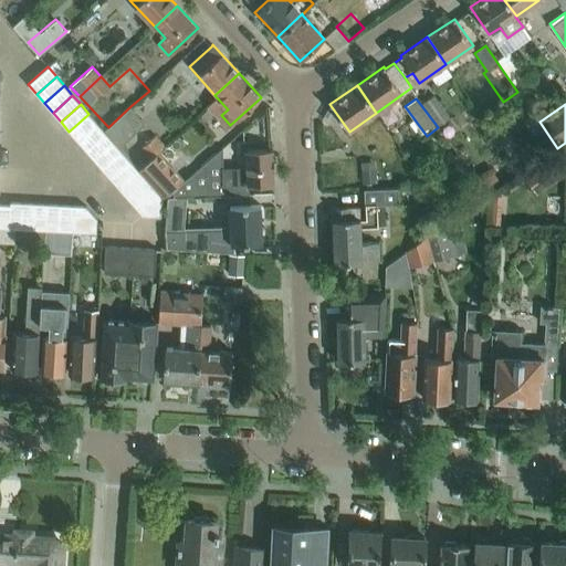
[(145,123),(130,106),(108,127),(123,143),(145,123)]
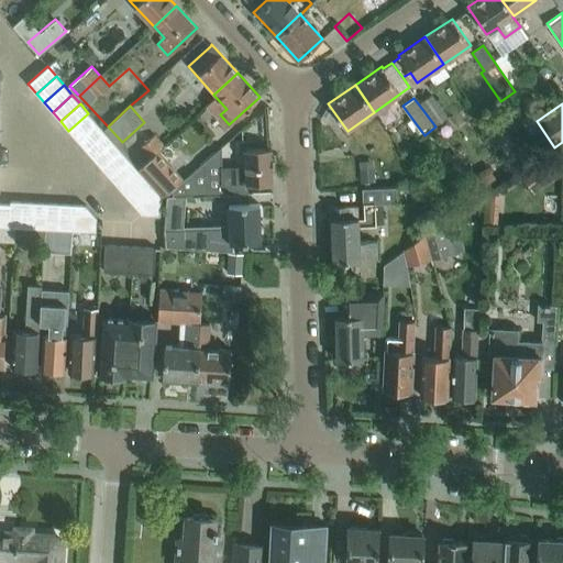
[(77,140),(97,122),(88,113),(68,131),(77,140)]
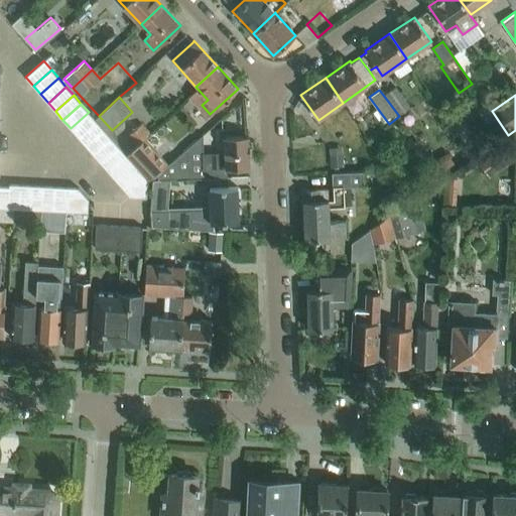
[(78,136),(96,121),(89,112),(71,128),(78,136)]
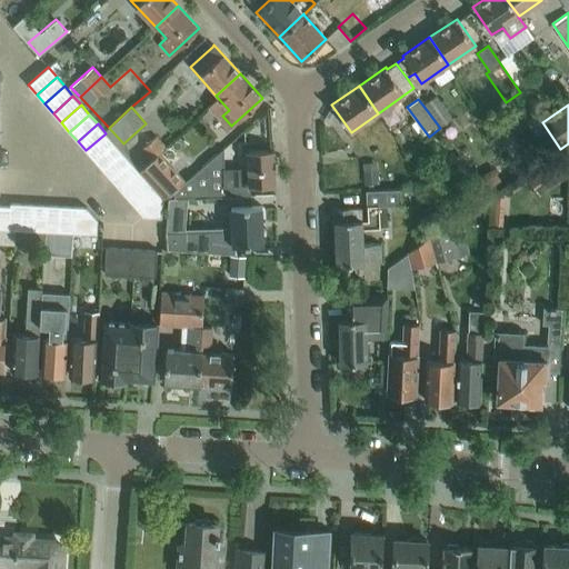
[(93,160),(113,142),(106,133),(86,150),(93,160)]
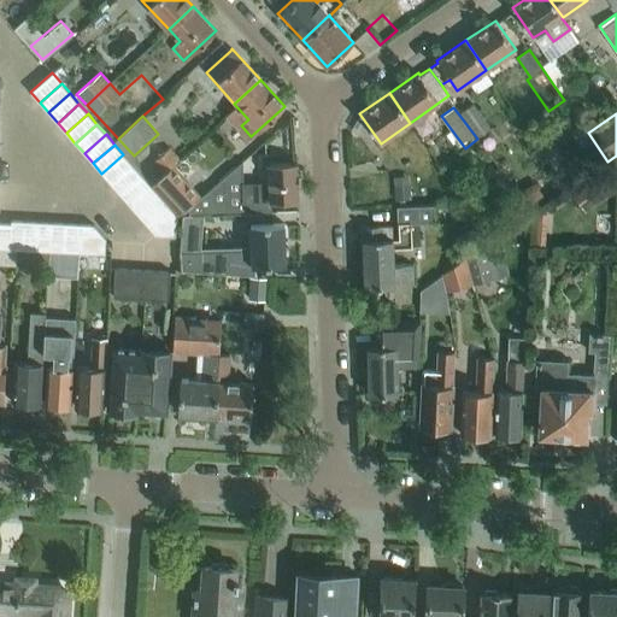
[(152,181),(178,156),(170,146),(142,170),(152,181)]
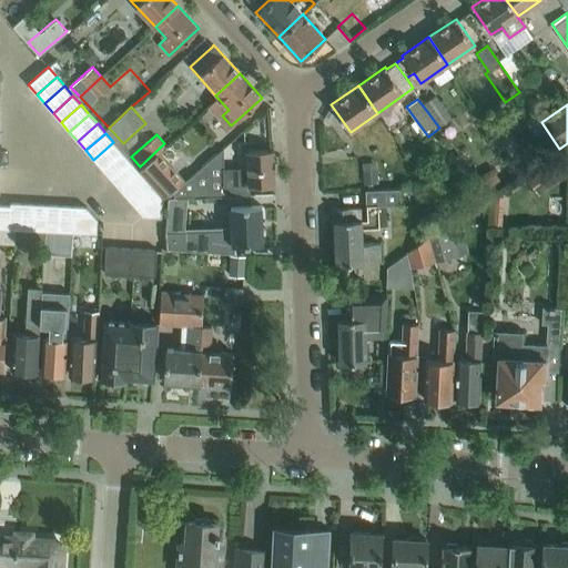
[(102,169),(122,151),(113,142),(93,160),(102,169)]
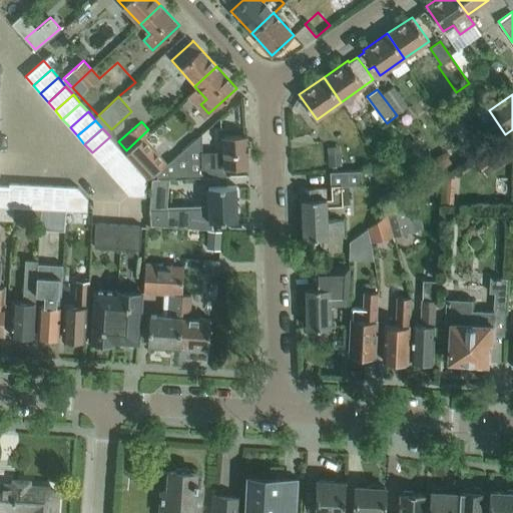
[(157,139),(148,129),(126,150),(151,178),(158,172),(170,161),(153,142),(157,139)]
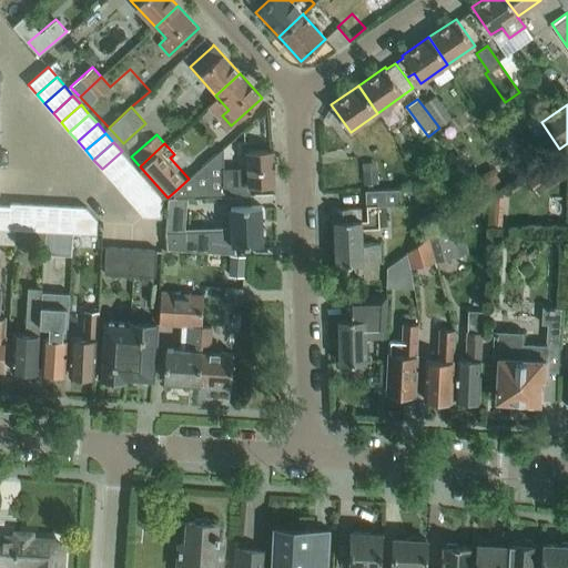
[(223,169),(223,149),(189,179),(175,191),(174,200),(186,200),(186,198),(224,195),(224,186),(274,184),(273,149),(247,150),(247,168),(223,169)]
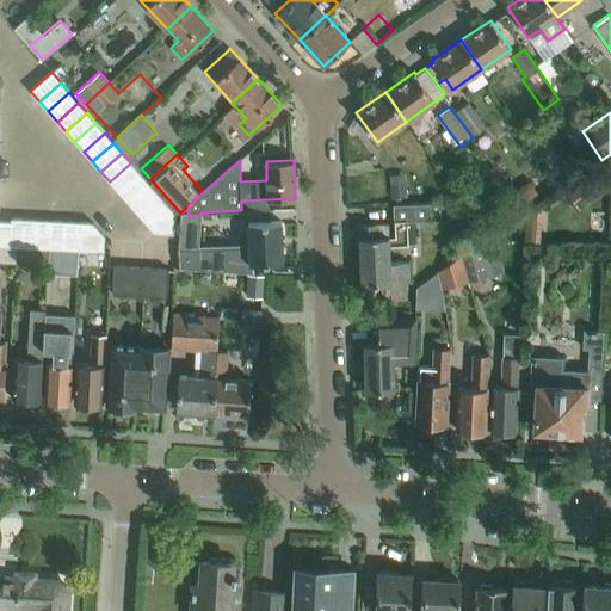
[(118,192),(140,173),(131,162),(110,181),(118,192)]
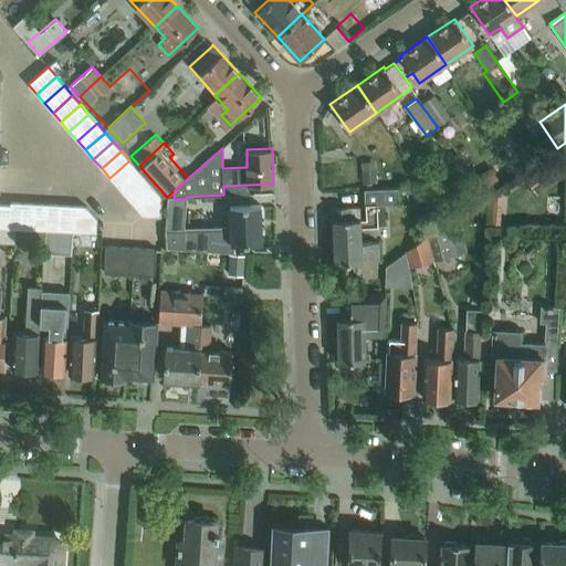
[(118,187),(138,169),(129,160),(109,178),(118,187)]
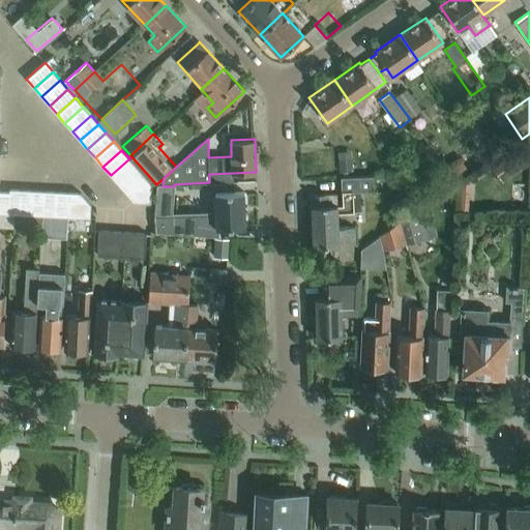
[(118,183),(137,168),(129,158),(111,175),(118,183)]
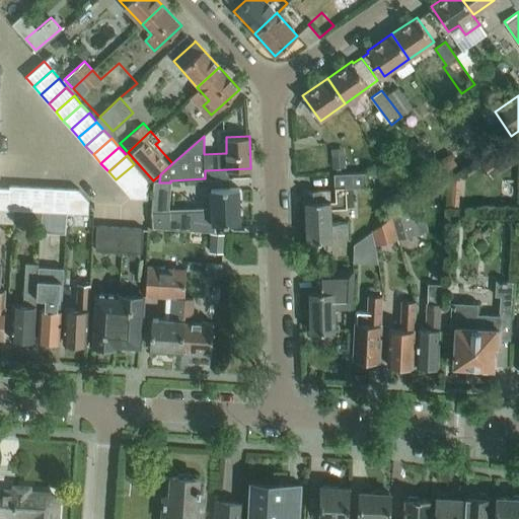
[(123,189),(141,172),(134,164),(116,179),(123,189)]
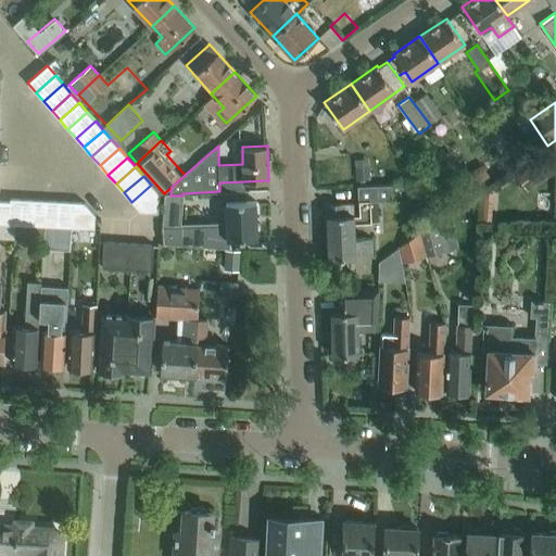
[(159,192),(151,185),(131,202),(140,212),(158,212),(159,192)]
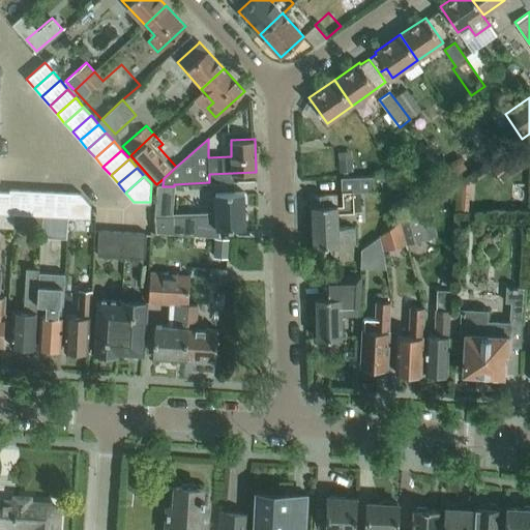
[(314,246),(355,244),(355,226),(337,227),(337,213),(354,212),(353,193),(373,192),(372,176),(341,177),(342,204),(336,204),(335,193),(312,194),(314,246)]
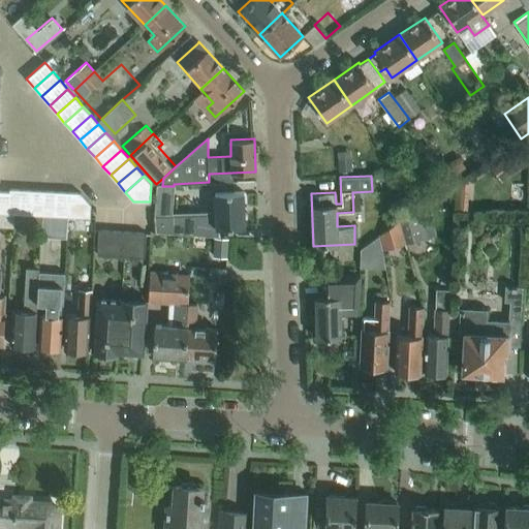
[(460,182),(459,210),(466,210),(468,183),(460,182)]
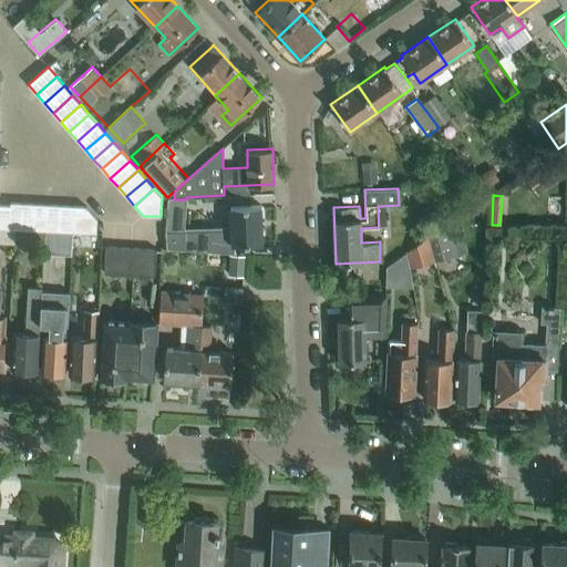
[(185,223),(186,199),(174,199),(168,198),(165,247),(236,253),(235,244),(263,243),(261,205),(229,206),(230,226),(185,223)]
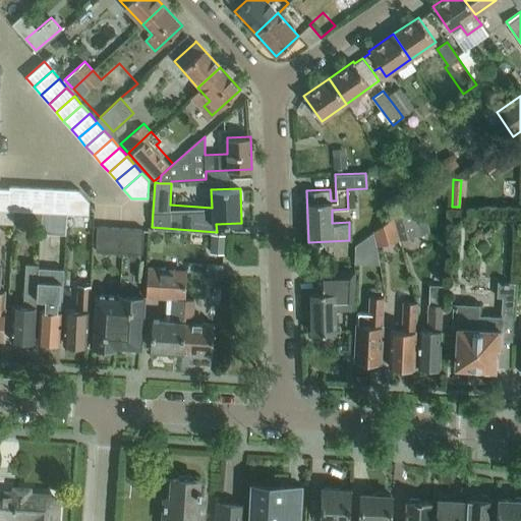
[(19,211),(20,186),(9,185),(9,188),(7,210),(16,211),(19,211)]
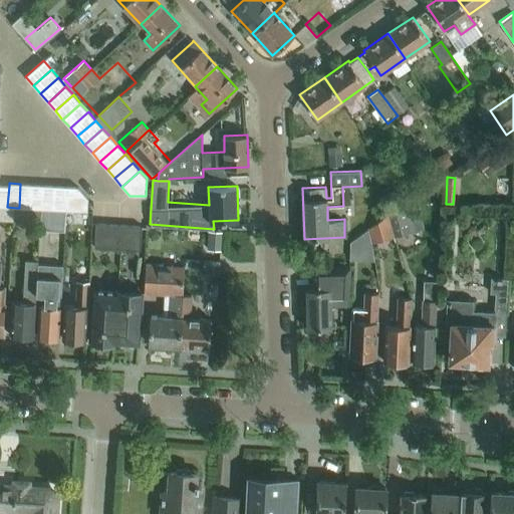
[(30,208),(32,184),(20,184),(19,208),(24,208),(30,208)]
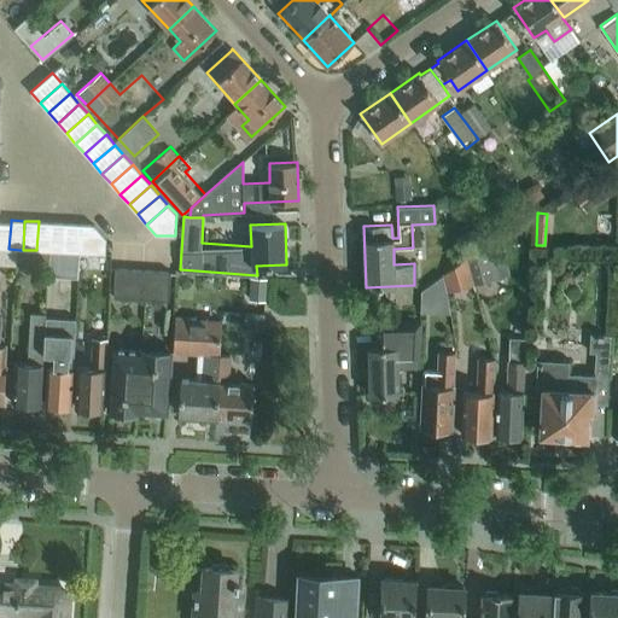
[(50,251),(52,222),(39,221),(36,250),(48,251),(50,251)]
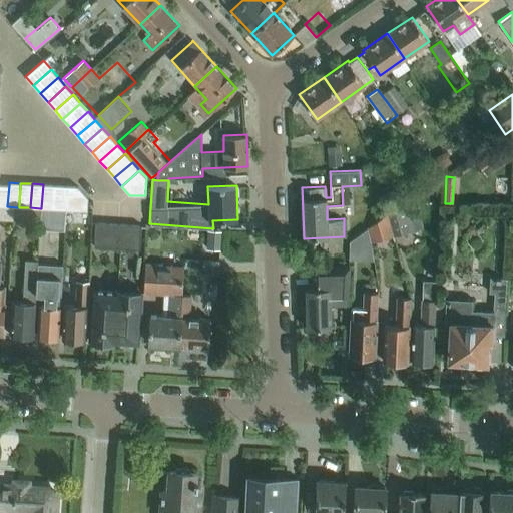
[(0,205),(7,206),(9,185),(0,184),(0,205)]
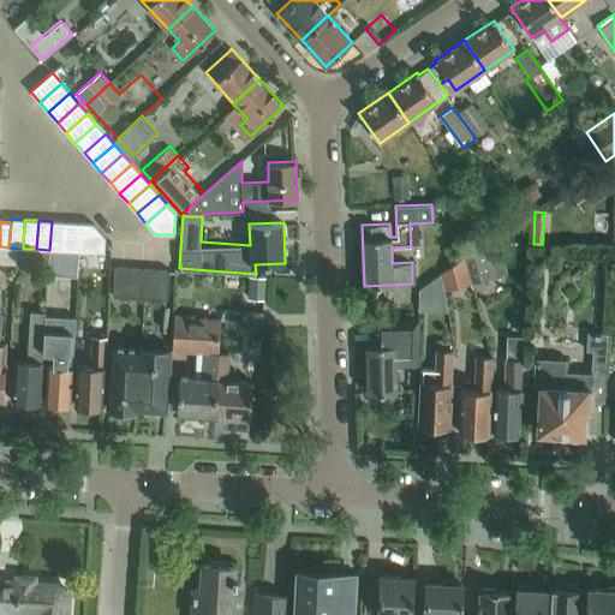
[(64,250),(65,221),(52,221),(49,250),(64,250)]
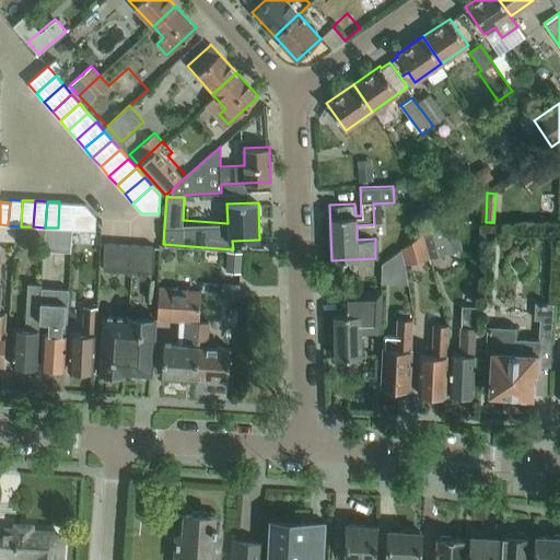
[(70,229),(71,202),(59,201),(58,228),(70,229)]
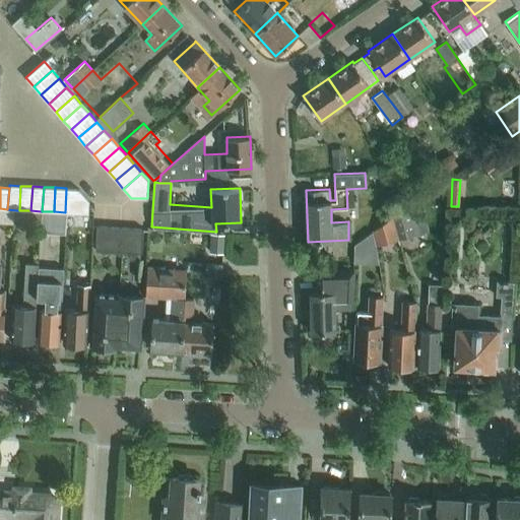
[(78,189),(66,188),(65,212),(67,212),(88,213),(89,200),(78,189)]
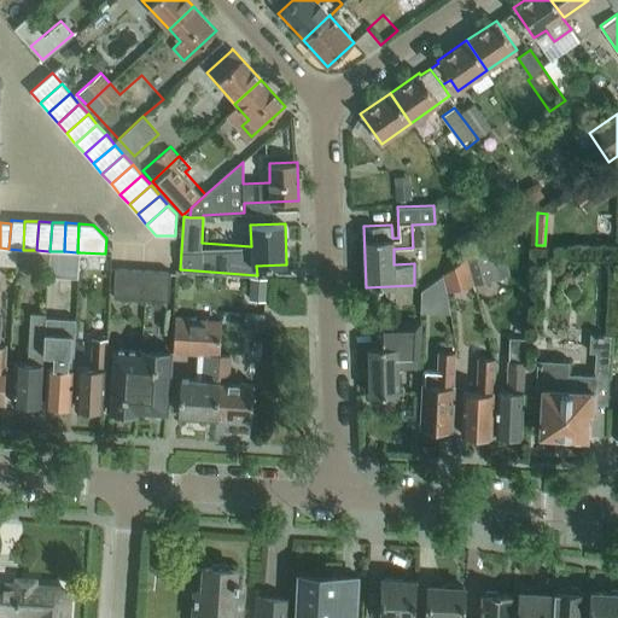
[(468,256),(467,256),(474,285),(500,279),(494,249),(468,256)]
